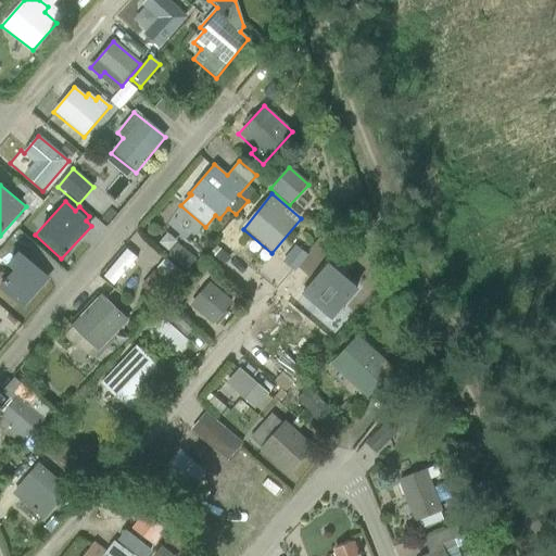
[(355,230),(370,225),(366,213),(351,218),(355,230)]
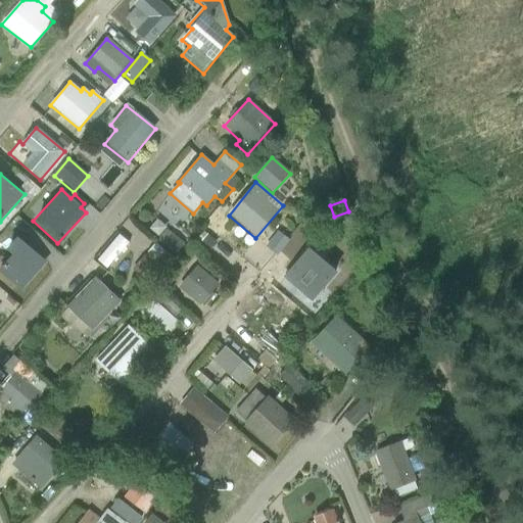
[(173,252),(181,243),(167,230),(157,239),(173,252)]
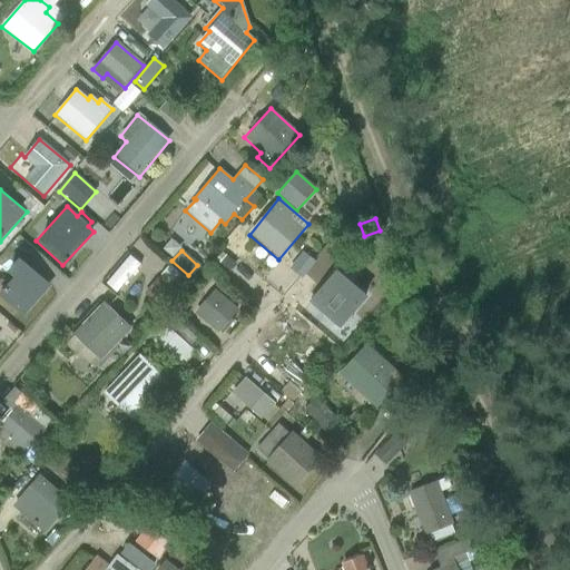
[(227,276),(236,265),(223,253),(213,264),(227,276)]
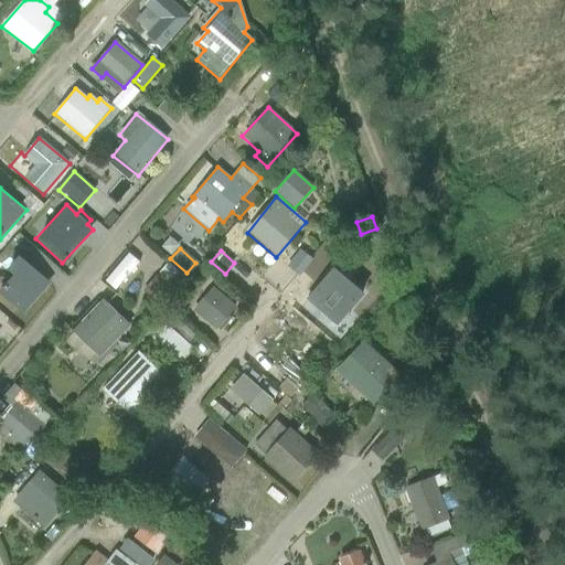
[(105,283),(115,290),(138,262),(128,254),(105,283)]
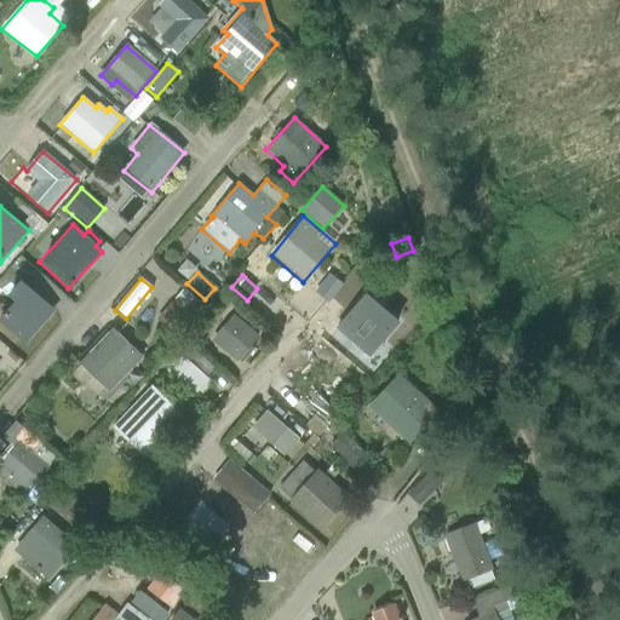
[(0,319),(0,322),(27,345),(56,313),(21,280),(9,294),(16,302),(0,319)]
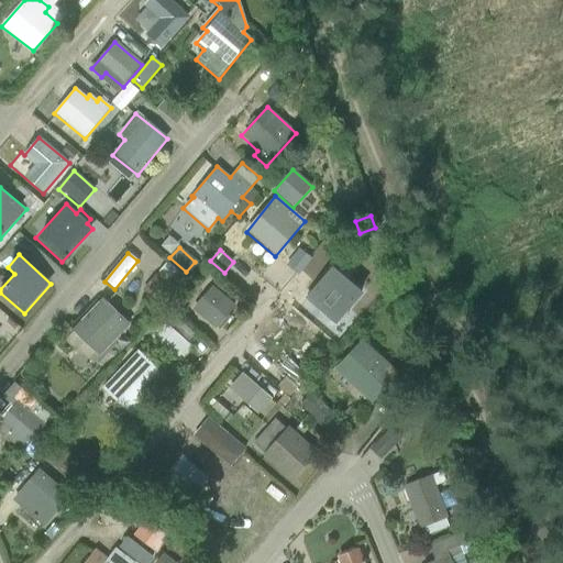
[(172,286),(179,277),(166,264),(158,273),(172,286)]
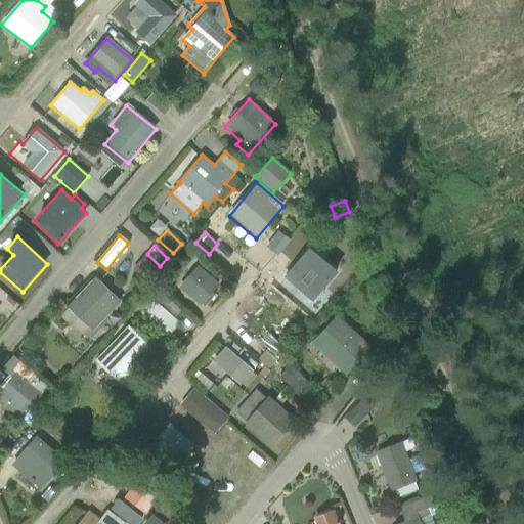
[(305,315),(333,280),(300,255),(290,268),(291,269),(282,280),(280,279),(266,297),(280,309),(287,301),(305,315)]
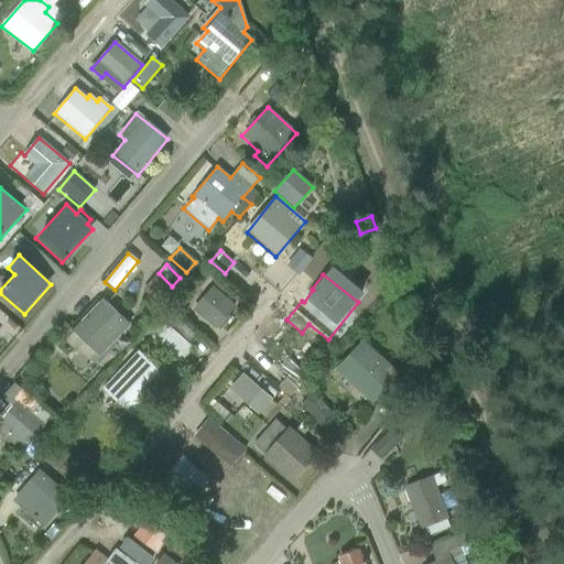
[(159,305),(173,290),(156,275),(142,291),(159,305)]
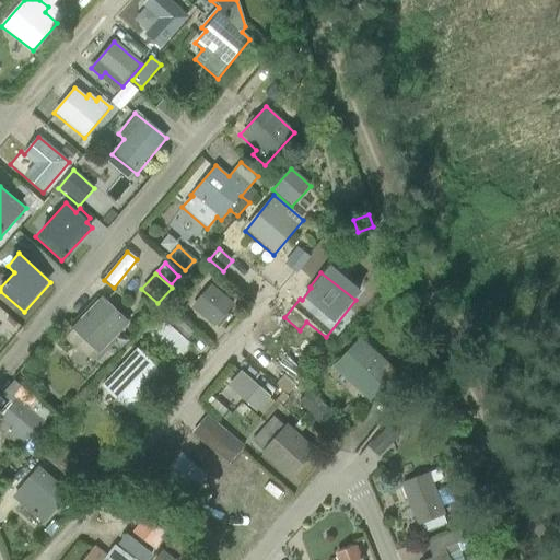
[(234,302),(242,293),(218,273),(210,282),(234,302)]
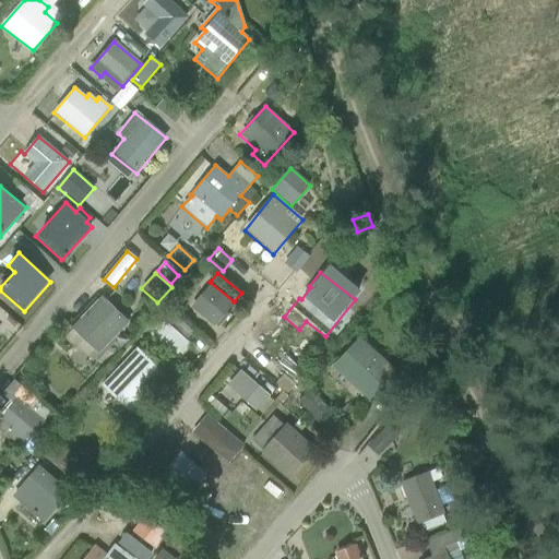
[(226,313),(234,305),(211,285),(191,308),(214,328),(216,325),(222,331),(233,318),(226,313)]
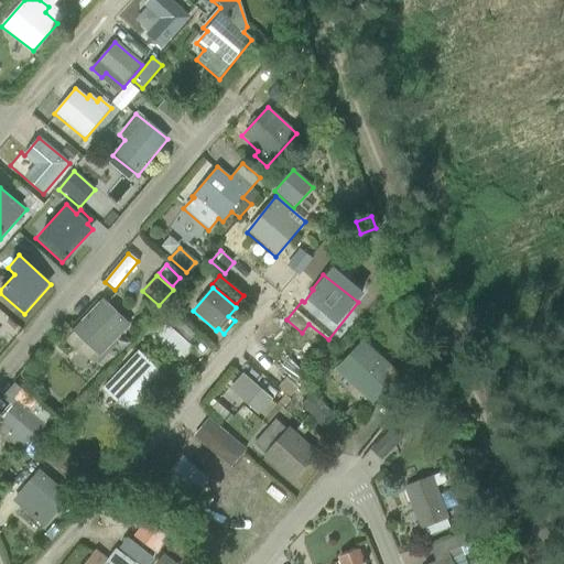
[(98,356),(99,358),(130,325),(102,299),(72,331),(74,334),(66,342),(78,353),(80,350),(93,362),(98,356)]
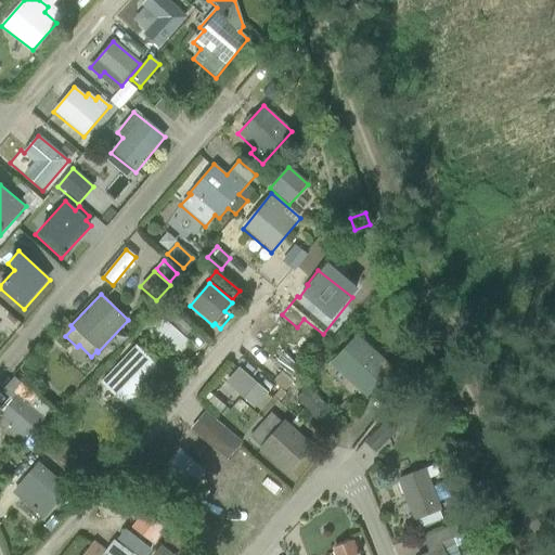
[(137,310),(144,317),(157,302),(150,296),(137,310)]
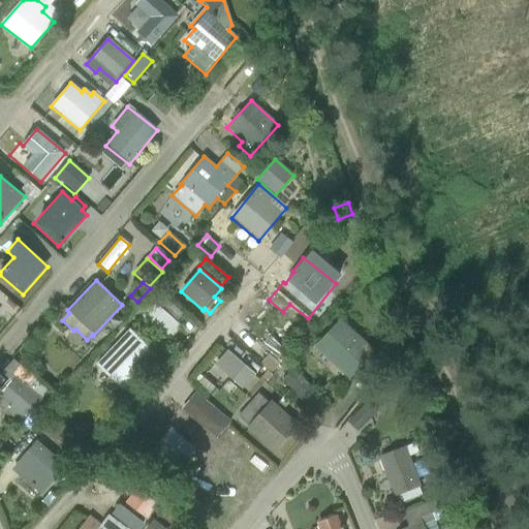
[(142,317),(168,342),(181,328),(176,322),(182,316),(164,301),(159,308),(154,303),(142,317)]
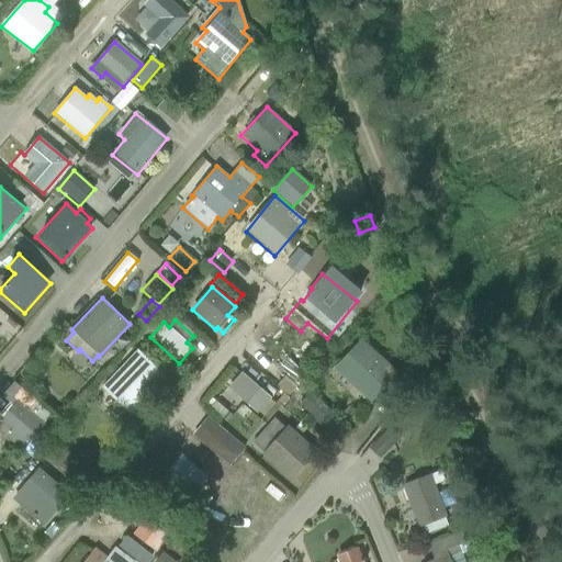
[(335,370),(371,404),(398,374),(361,340),(335,370)]
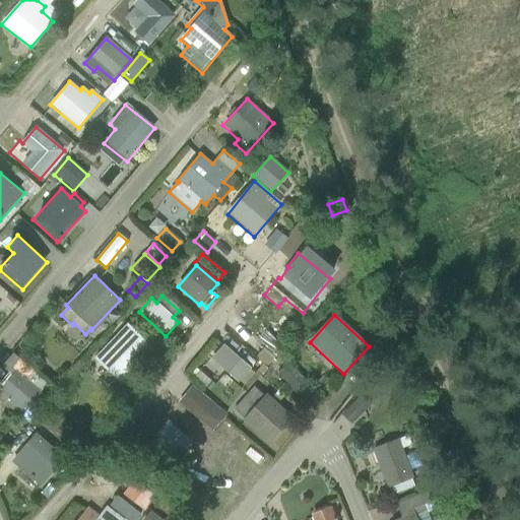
[(155,348),(127,324),(94,359),(121,384),(155,348)]
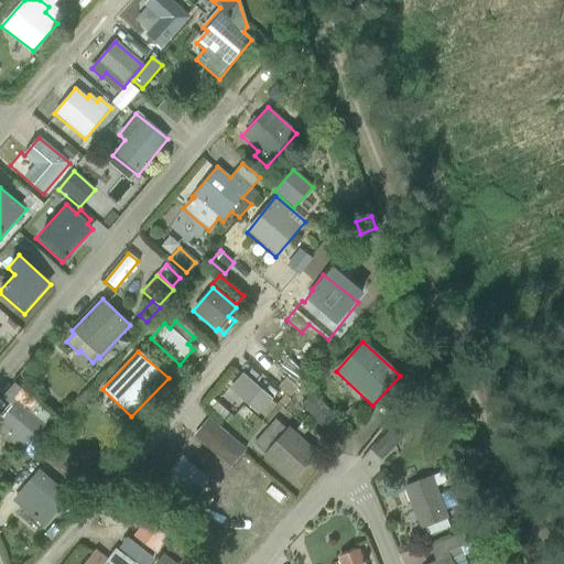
[(293,381),(302,371),(289,360),(280,371),(293,381)]
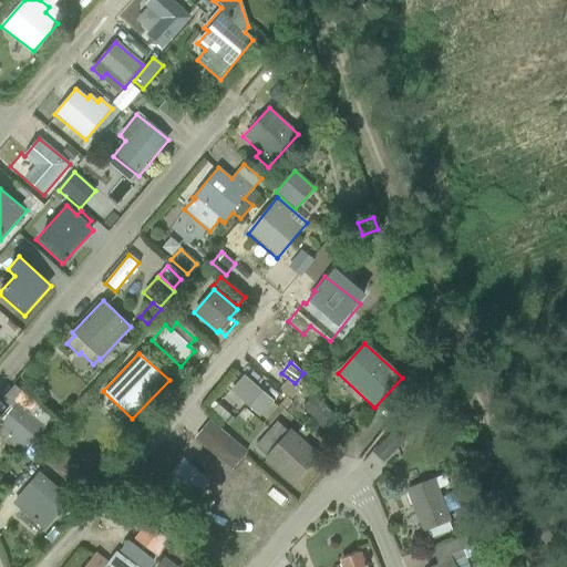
[(287,397),(295,387),(276,372),(269,381),(287,397)]
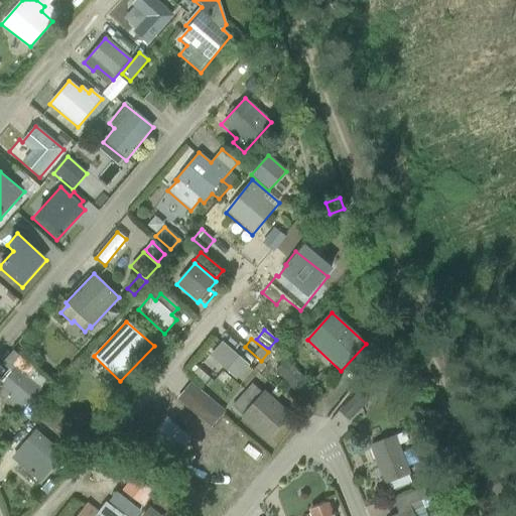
[(247,368),(249,366),(222,343),(209,357),(236,380),(238,379),(242,382),(251,372),(247,368)]
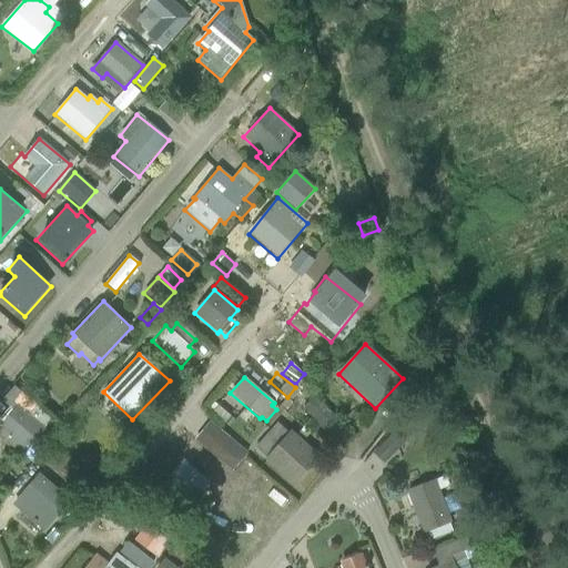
[(0,436),(22,456),(46,429),(44,427),(51,419),(14,386),(1,402),(9,407),(0,416),(0,419),(3,423),(0,425),(0,427),(0,428),(0,436)]
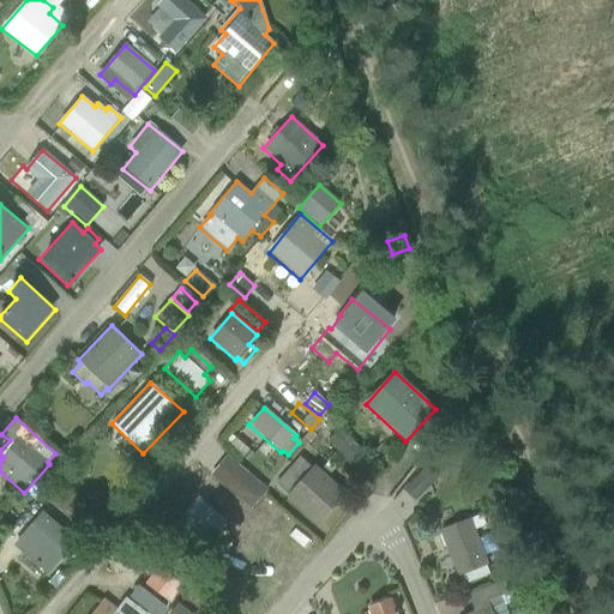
[(372,485),(384,471),(339,429),(327,443),(372,485)]
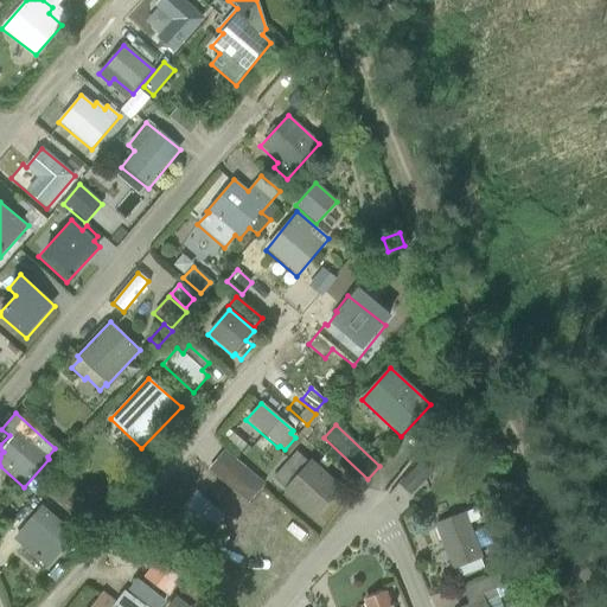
[(248,504),(264,484),(224,451),(209,471),(248,504)]
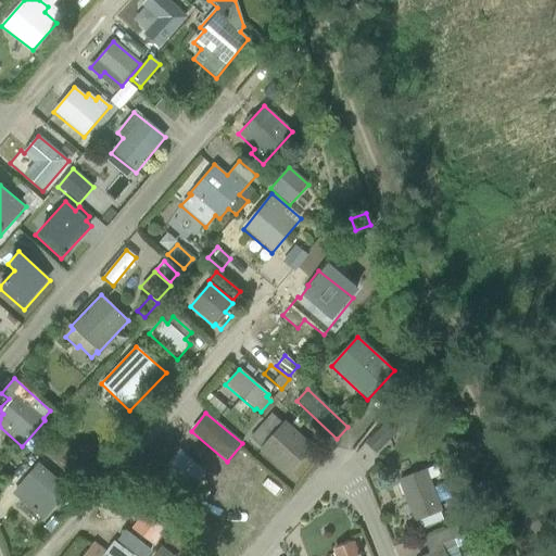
[(287,476),(313,447),(285,421),(282,424),(270,414),(249,438),(260,447),(258,449),(287,476)]
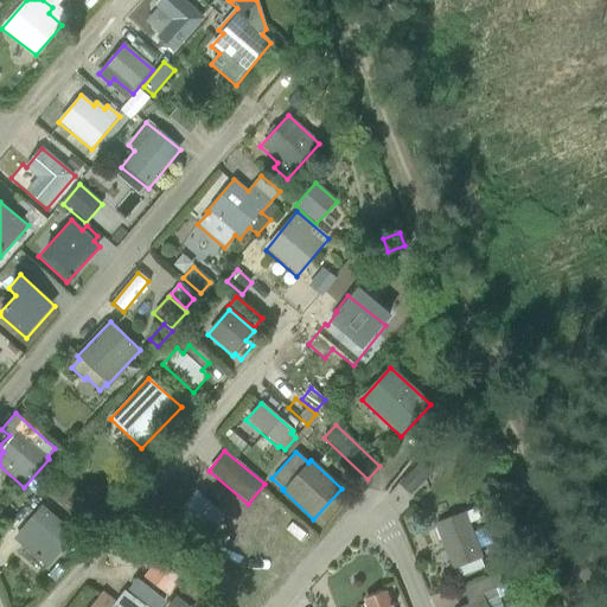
[(397,485),(410,497),(433,473),(420,461),(397,485)]
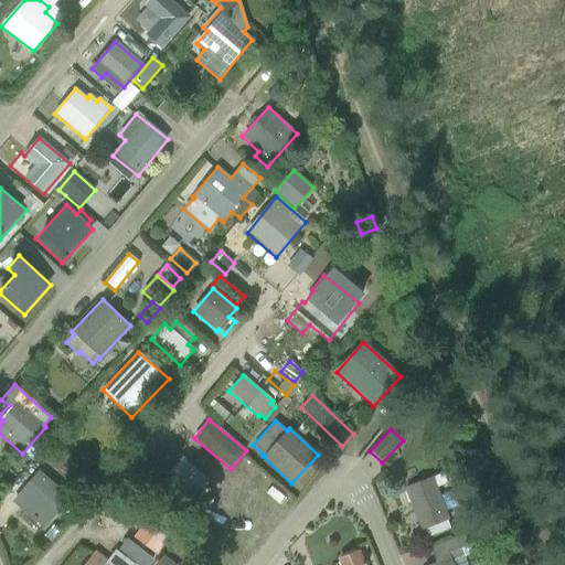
[(182,512),(210,481),(182,457),(156,489),(182,512)]
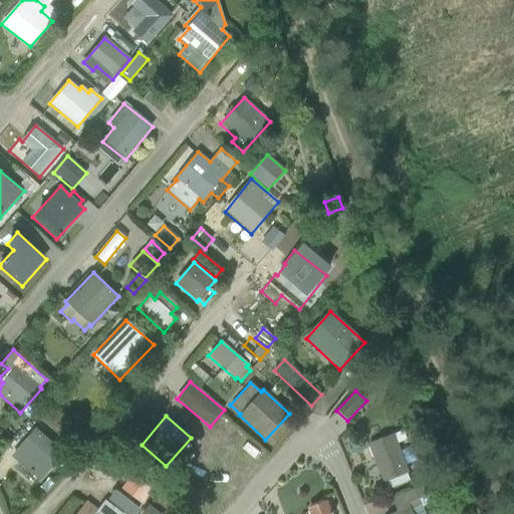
[(12,457),(39,482),(65,455),(38,429),(12,457)]
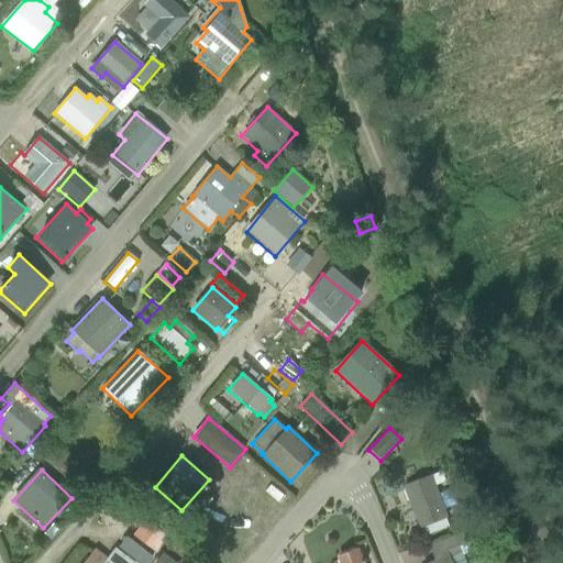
[(428,534),(449,527),(446,519),(448,518),(435,485),(445,482),(441,473),(431,476),(431,475),(403,486),(419,529),(426,528),(428,534)]
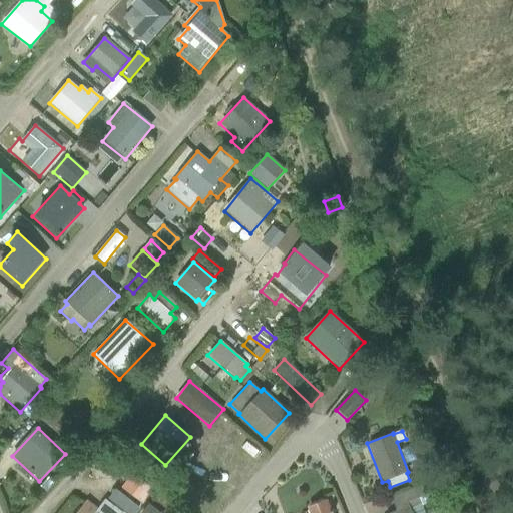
[(416,477),(428,472),(421,457),(410,461),(416,477)]
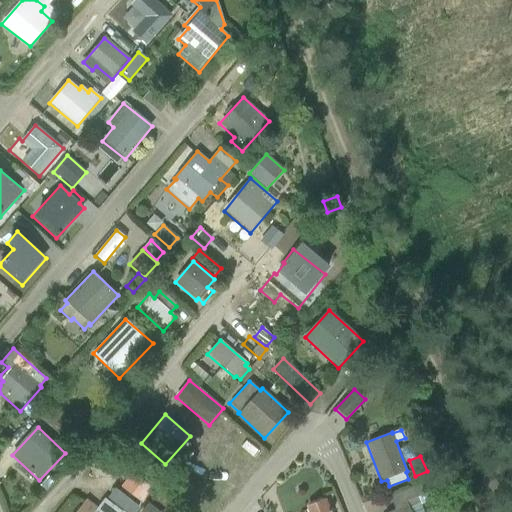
[(129,511),(138,502),(140,504),(152,488),(131,474),(121,488),(120,487),(110,500),(124,511),(129,511)]
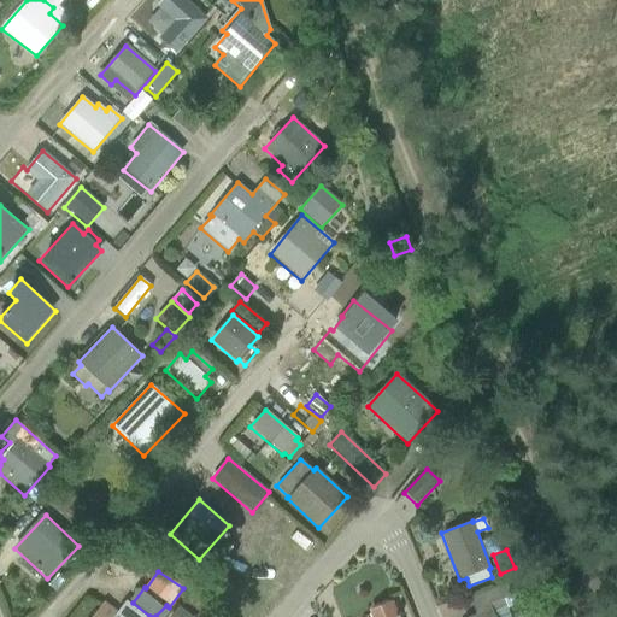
[(510,616),(507,609),(534,599),(526,576),(469,598),(475,613),(466,616),(510,616)]
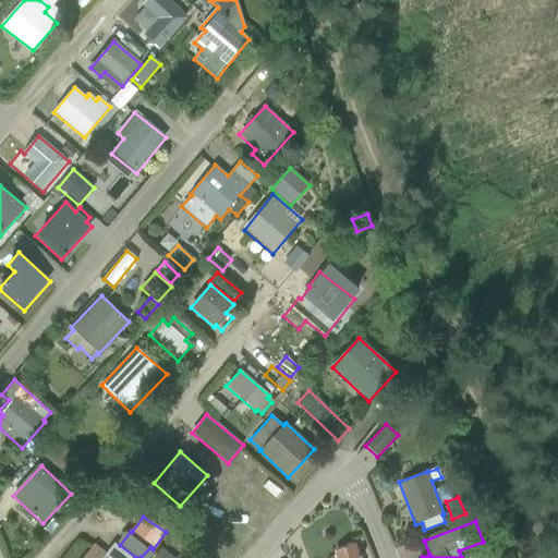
[(166,545),(176,554),(184,542),(174,534),(166,545)]
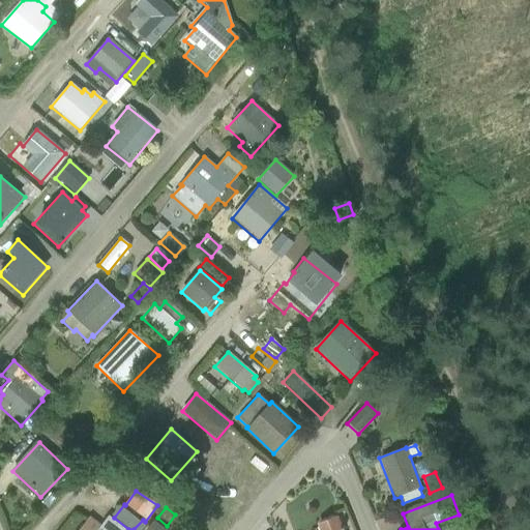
[(343,529),(337,516),(317,524),(319,529),(343,529)]
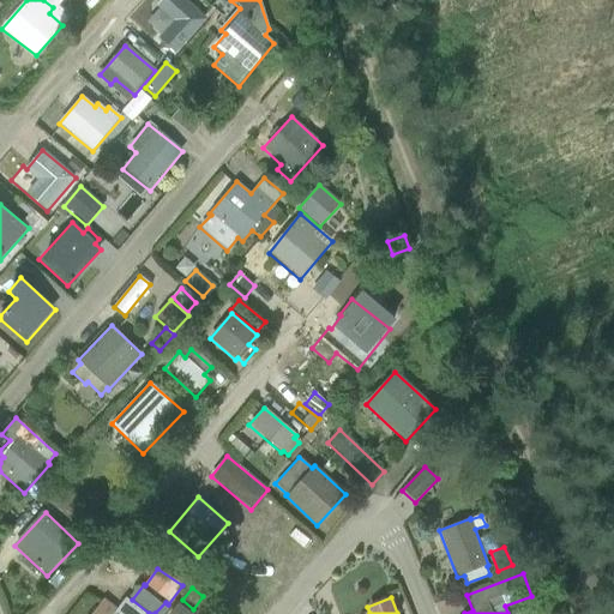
[(103,600),(91,613),(145,613),(125,599),(116,609),(103,600)]
